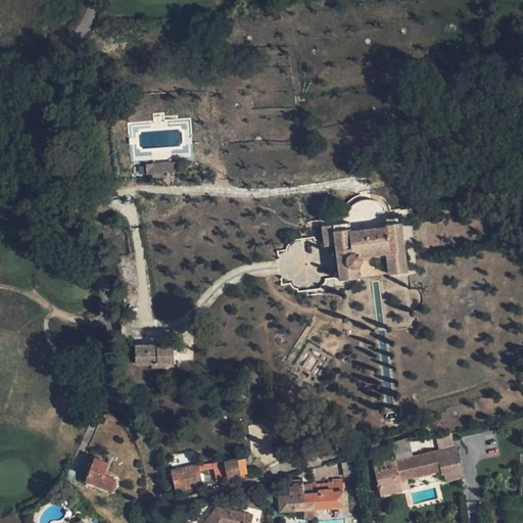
[(469,79),(479,77),(477,66),(467,68),(469,79)]
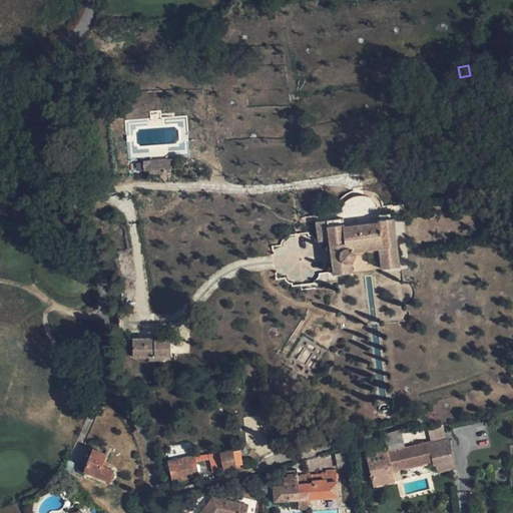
[(175,158),(167,159),(168,167),(164,167),(165,172),(170,171),(170,169),(175,168),(175,158)]
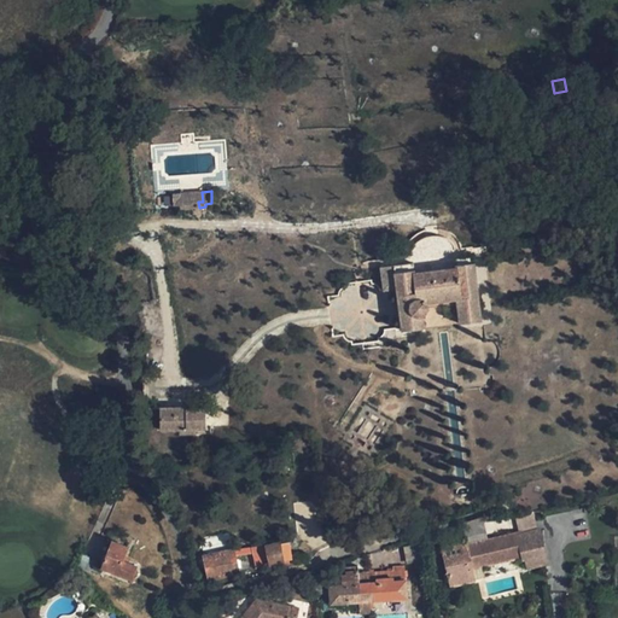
[(202,192),(182,193),(182,203),(187,203),(187,208),(199,208),(198,202),(203,202),(202,192)]
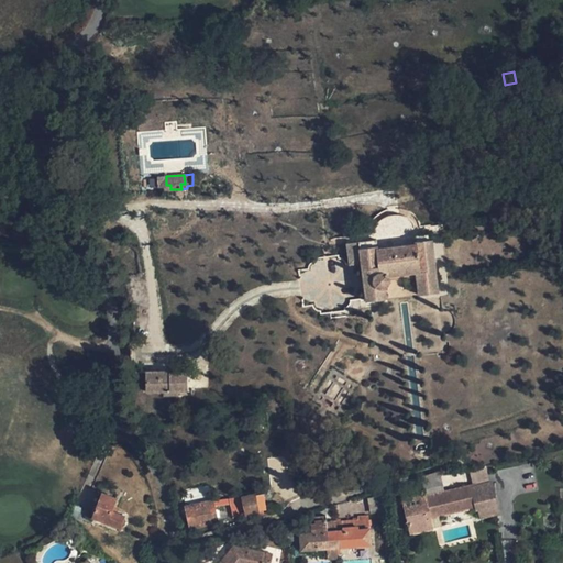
[(166,176),(157,177),(158,188),(164,187),(164,190),(170,189),(170,185),(166,185),(166,176)]
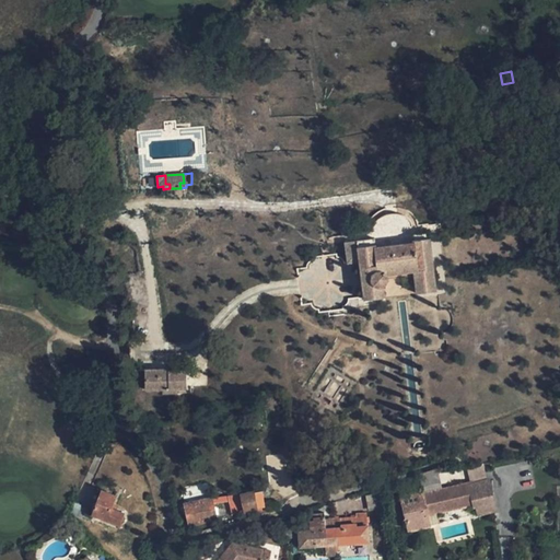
[(436,291),(429,232),(412,233),(413,243),(375,247),(374,238),(358,241),(358,242),(360,261),(361,273),(363,286),(364,300),(385,298),(383,286),(386,284),(387,280),(387,277),(386,275),(415,271),(417,293),(436,291)]
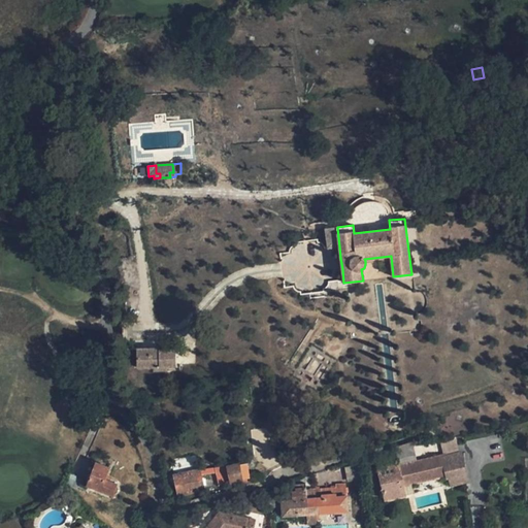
[(339,246),(337,228),(326,229),(328,248),(339,246)]
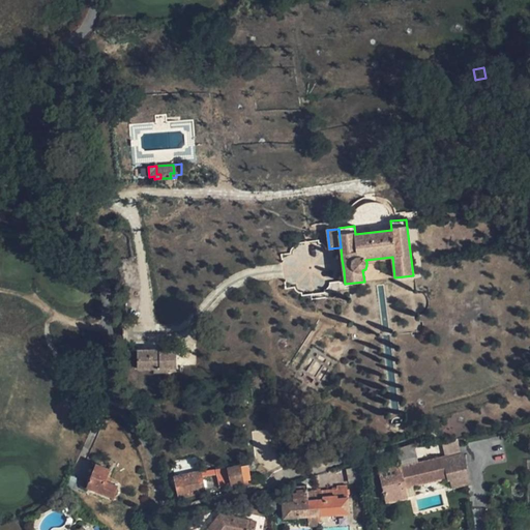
[(159,349),(137,350),(138,369),(177,367),(177,351),(159,351),(159,349)]
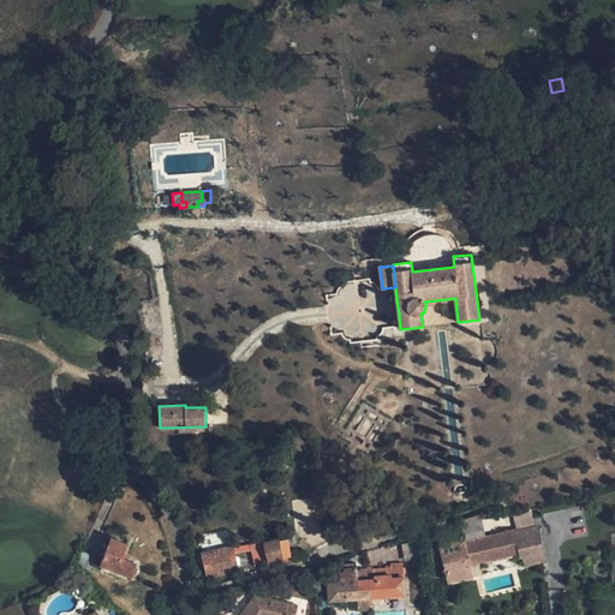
[(530,512),(514,514),(518,532),(533,529),(530,512)]
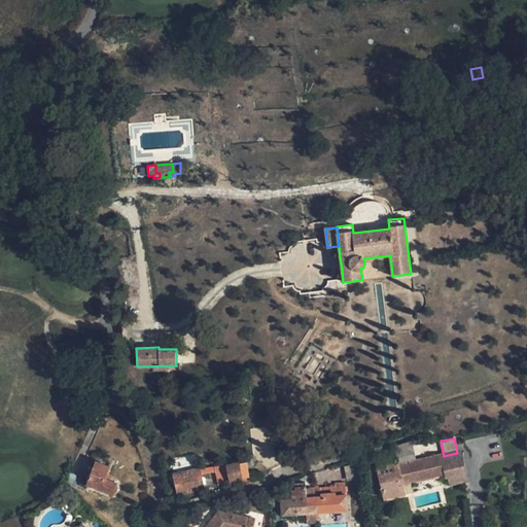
[(412,441),(393,446),(397,463),(398,463),(398,465),(417,461),(412,441)]
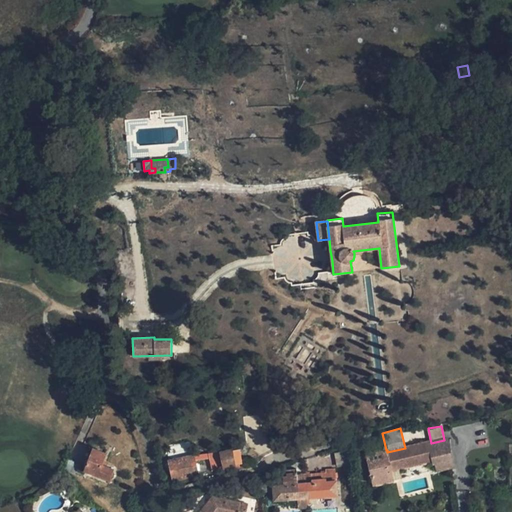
[(387,450),(367,454),(374,485),(390,481),(388,472),(432,461),(432,463),(436,463),(437,470),(452,466),(450,459),(451,459),(446,439),(431,443),(428,444),(428,443),(387,452),(387,450)]
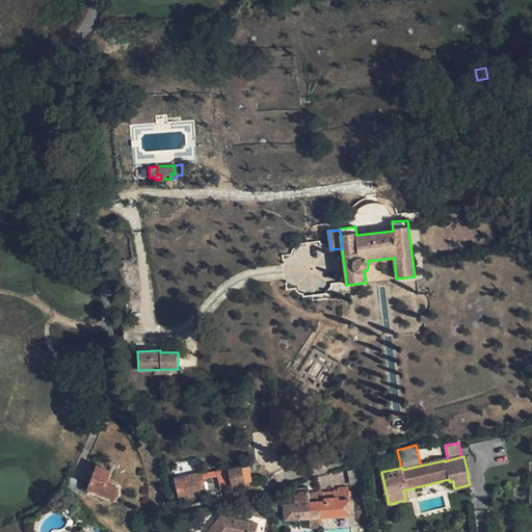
[(111,471),(98,466),(88,488),(113,499),(118,487),(106,483),(111,471)]
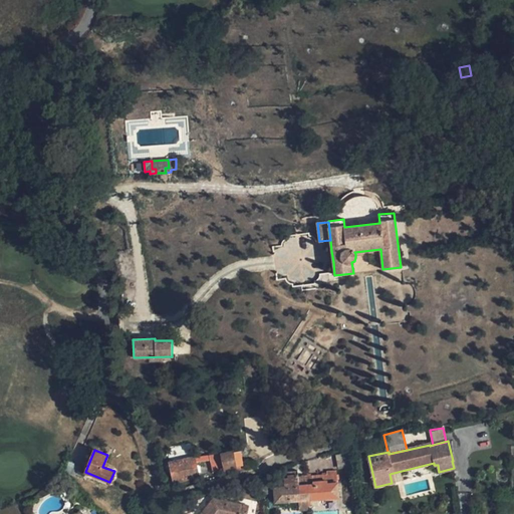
[(241,451),(222,454),(225,469),(243,466),(241,451)]
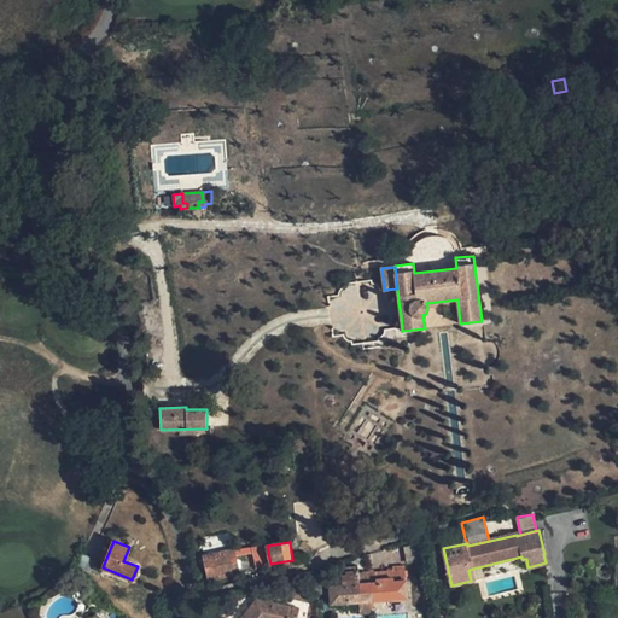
[(267,546),(252,548),(256,567),(270,564),(267,546)]
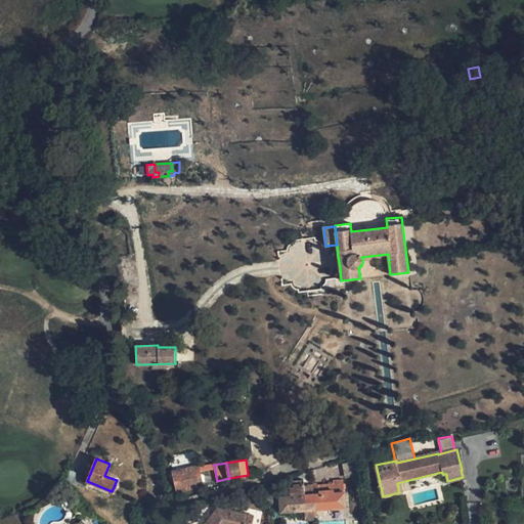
[(199,467),(173,472),(177,491),(203,486),(199,467)]
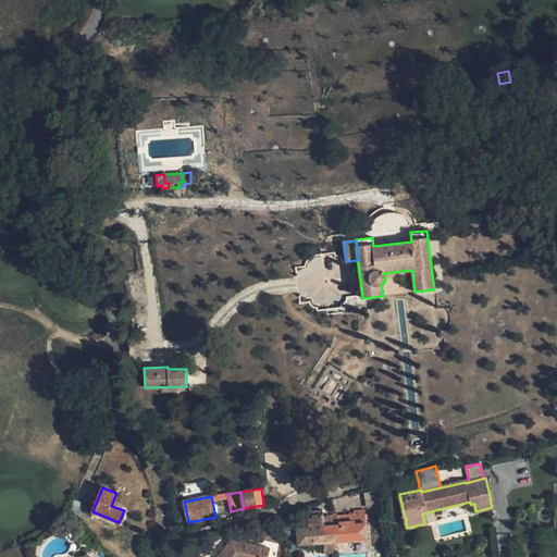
[(298,532),(299,544),(324,542),(325,554),(334,554),(333,542),(367,539),(364,511),(355,511),(355,515),(323,517),(323,510),(311,511),(312,518),(308,518),(308,522),(297,523),(298,532)]
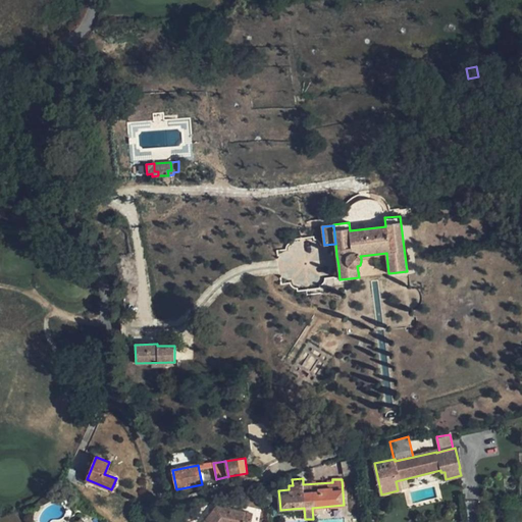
[(278,488),(265,489),(266,500),(279,499),(278,490),(278,488)]
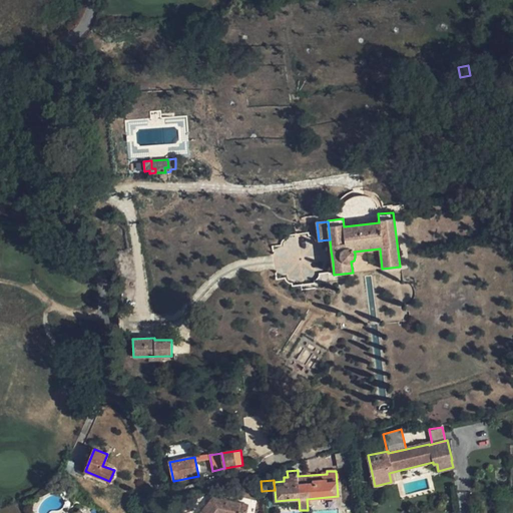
[(246,512),(248,505),(213,497),(200,512),(246,512)]
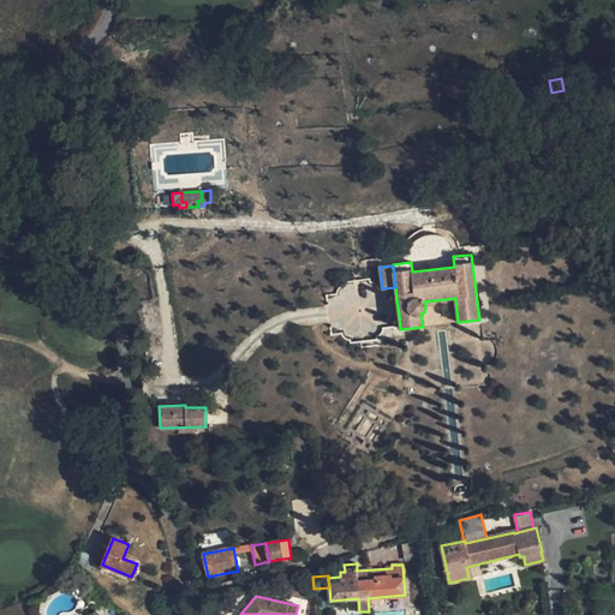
[(212,603),(215,614),(220,614),(233,610),(228,597),(212,603)]
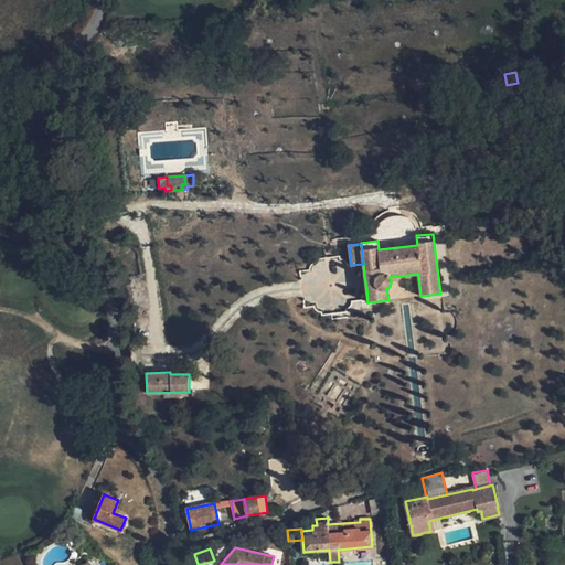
All buildings are outlined.
